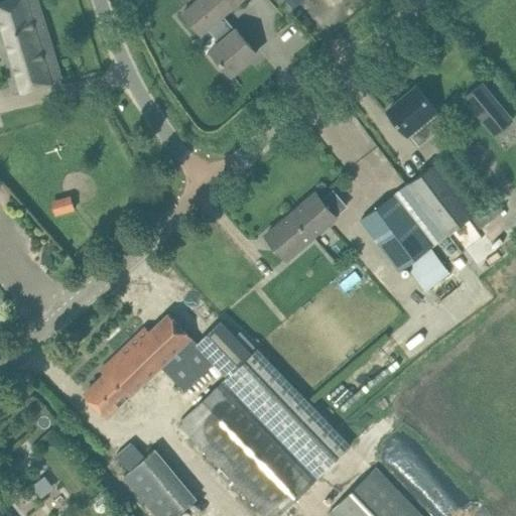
[(0,0),(0,41),(16,92),(61,79),(37,0),(0,0)]
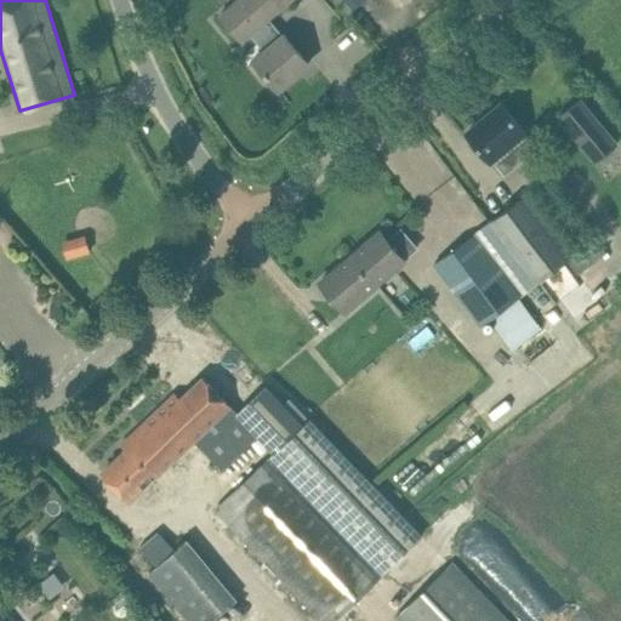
[(266,51),(255,60),(279,89),(308,63),(284,35),(269,18),(290,0),(237,0),(220,16),(241,43),(251,34),(266,51)]
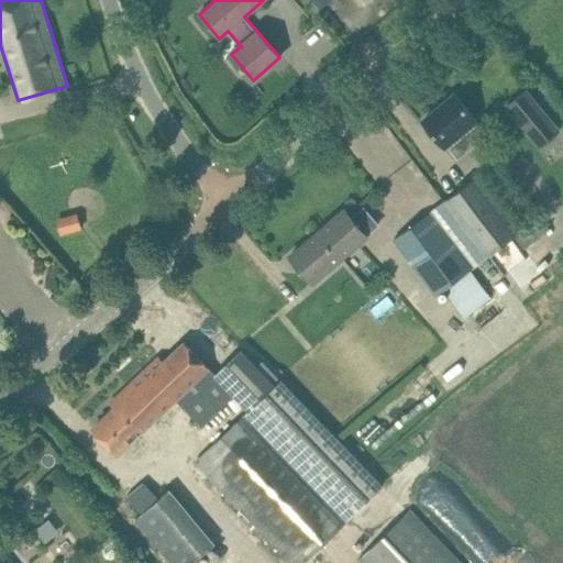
[(506,106),(540,146),(559,131),(525,90),(506,106)]
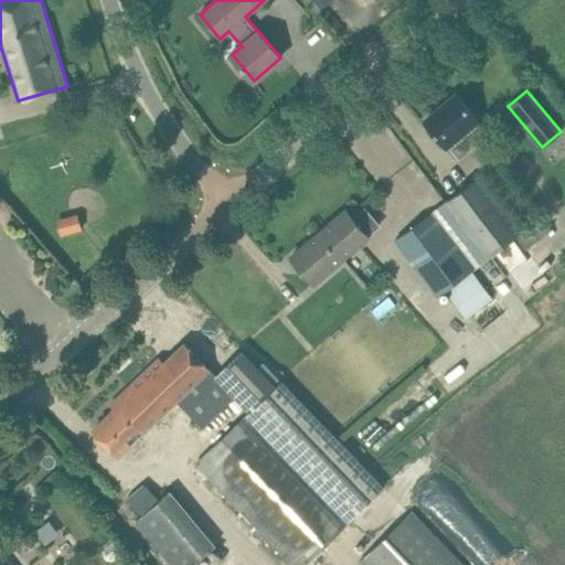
[(425,120),(446,146),(478,119),(457,94),(425,120)]
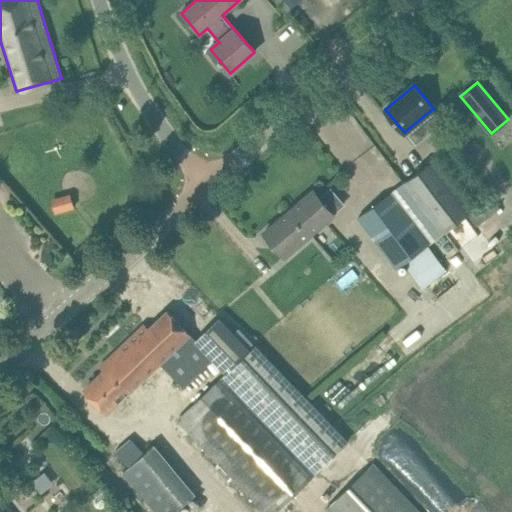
[(435,159),(405,182),(443,233),(470,213),(478,224),(500,208),(491,196),(473,210),(435,159)]
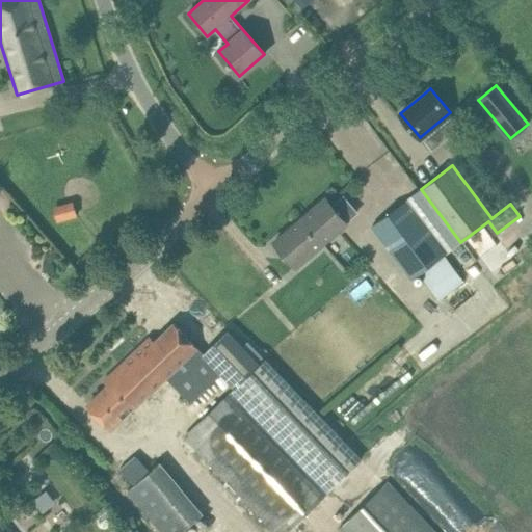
[(405,201),(372,225),(384,242),(411,278),(419,273),(422,271),(446,254),(460,242),(421,189),(405,201)]
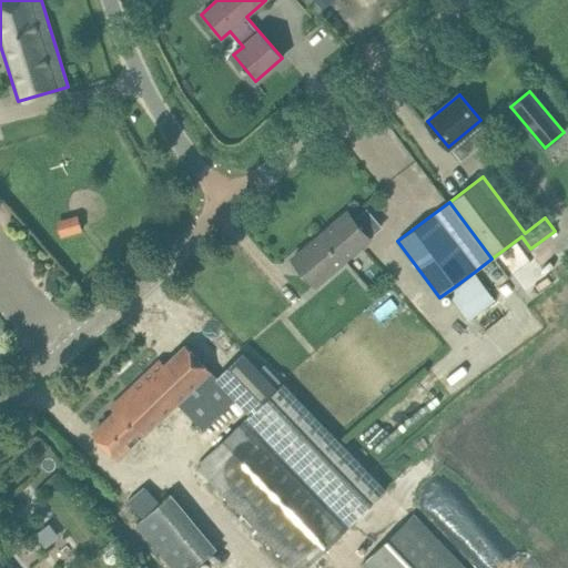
[(315,284),(371,237),(369,236),(382,226),(367,210),(355,220),(347,211),(293,257),(315,284)]
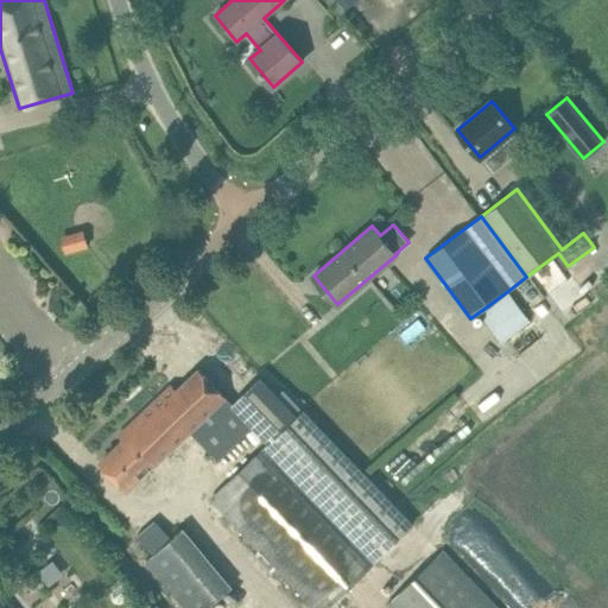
[(67,253),(89,244),(84,228),(61,238),(67,253)]
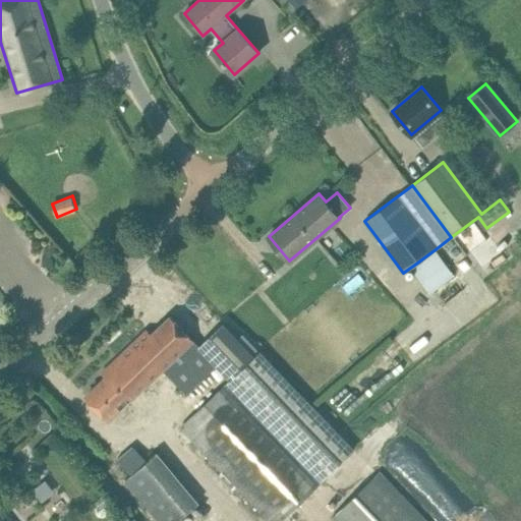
[(106,378),(85,397),(108,420),(161,369),(186,395),(218,365),(171,315),(152,334),(148,330),(102,373),(106,378)]
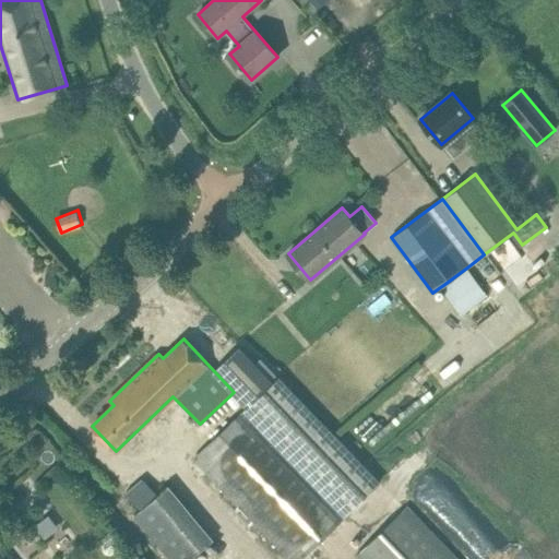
[(300,558),(380,482),(277,376),(191,459),(287,558),(300,558)]
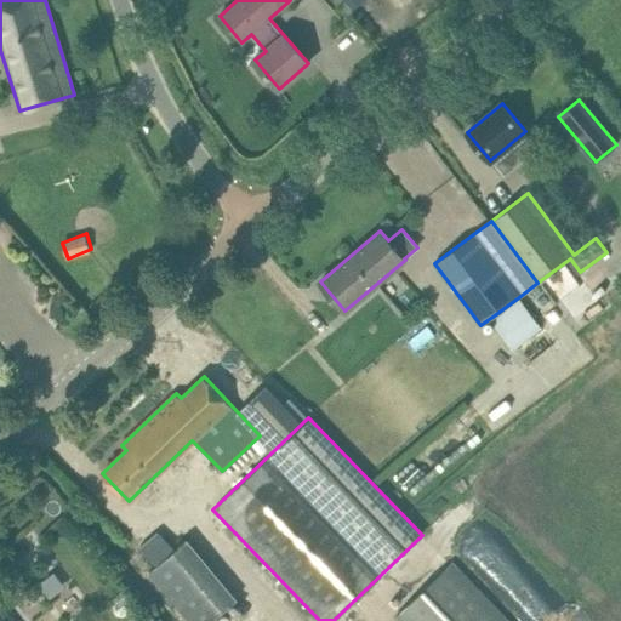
[(507,547),(513,537),(494,527),(488,537),(507,547)]
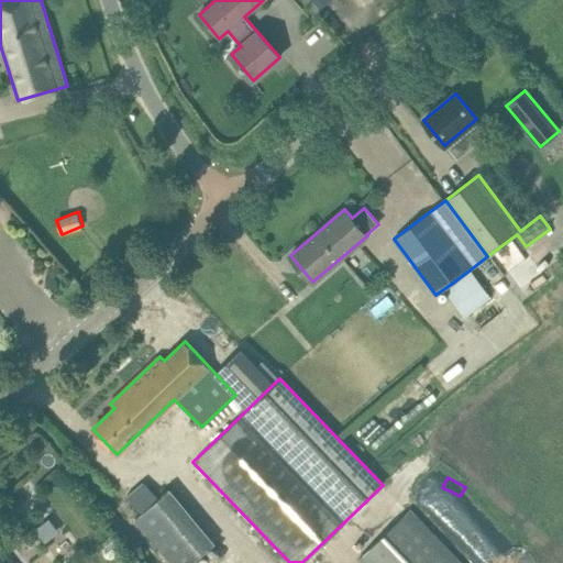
[(190,562),(216,542),(169,488),(157,498),(143,481),(125,496),(141,514),(134,519),(172,562),(190,562)]
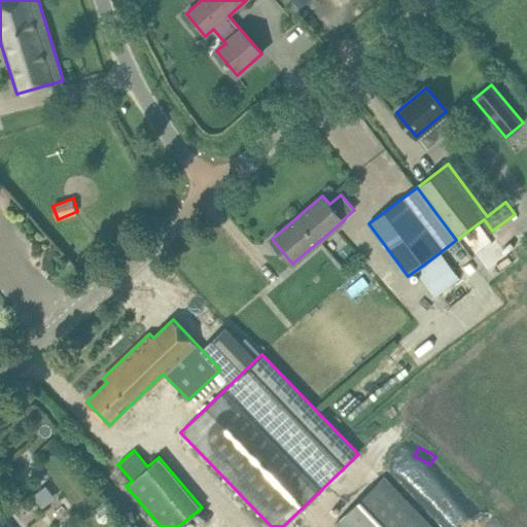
[(335,524),(337,526),(430,526),(383,478),(335,524)]
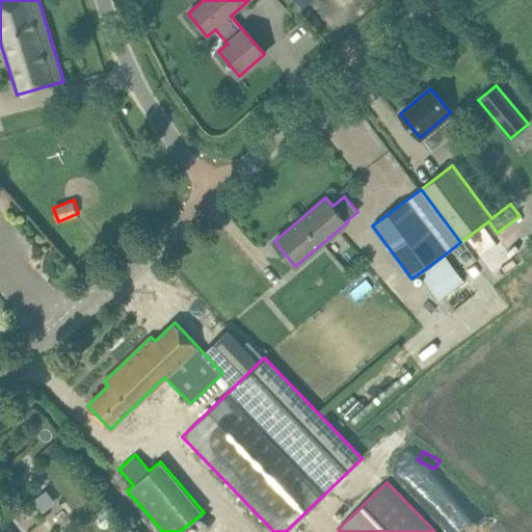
[(0,531),(14,531),(3,516),(0,519),(0,531)]
